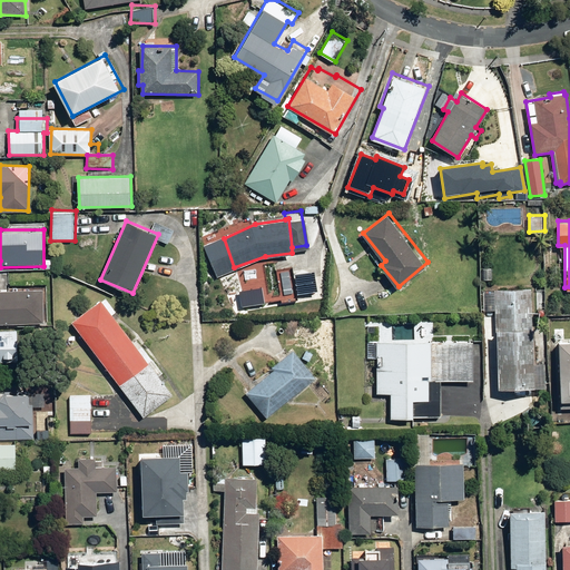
[(534,361),(533,286),(487,287),(487,310),(497,310),(498,389),(548,387),(547,360),(534,361)]
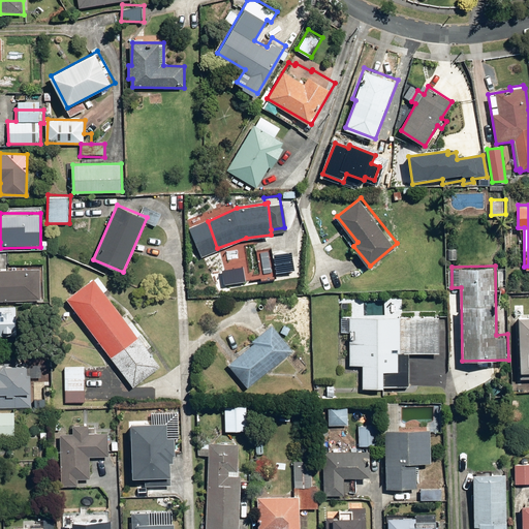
[(40,270),(0,269),(0,302),(41,302),(40,270)]
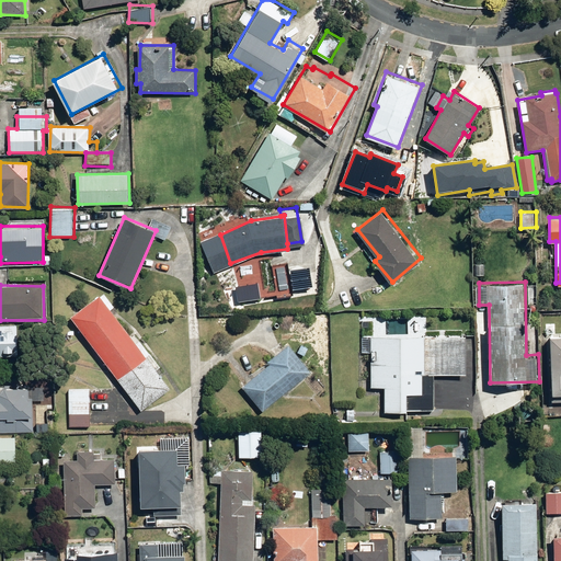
[(115,305),(105,292),(72,317),(142,408),(170,387),(159,371),(164,367),(141,336),(136,341),(111,309),(115,305)]
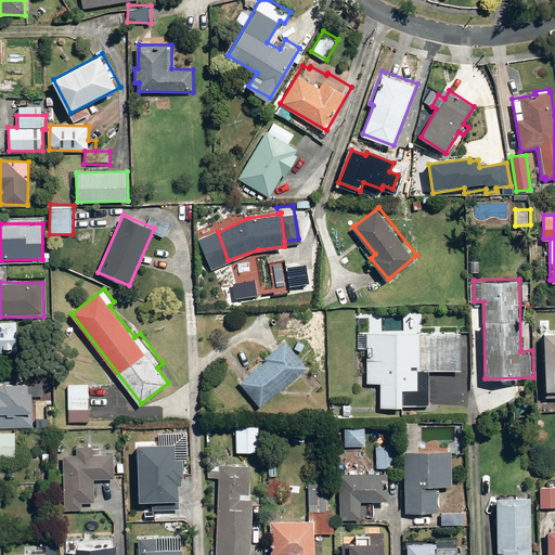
[(16,321),(0,321),(0,351),(17,351),(16,321)]
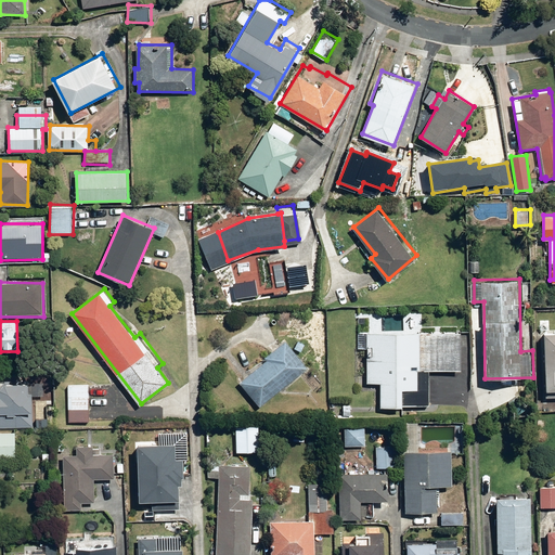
[(461,331),(368,331),(368,382),(381,382),(381,407),(431,407),(431,370),(461,370),(461,331)]
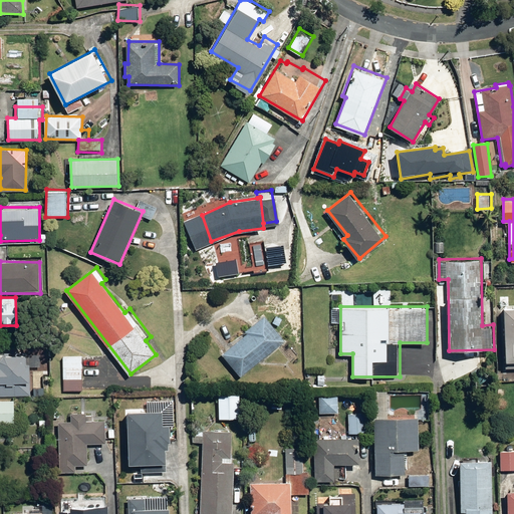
[(513,306),(505,306),(505,367),(513,367),(513,306)]
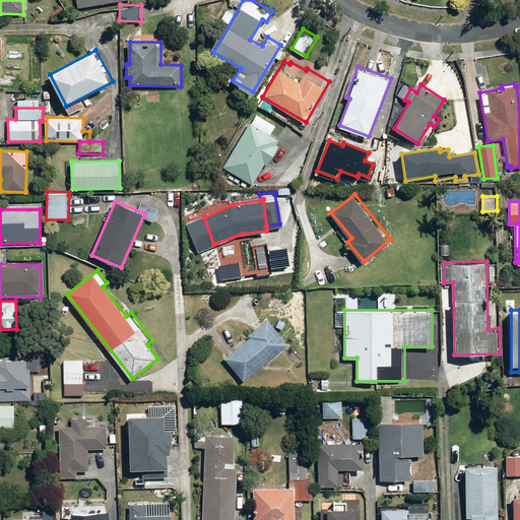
[(289,343),(268,317),(249,333),(251,335),(224,356),(244,381),(289,343)]
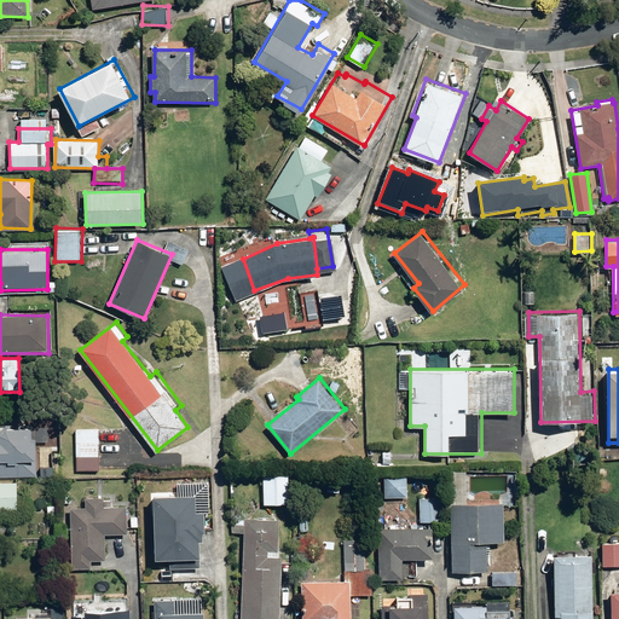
[(0,478),(39,479),(40,421),(0,420),(0,478)]
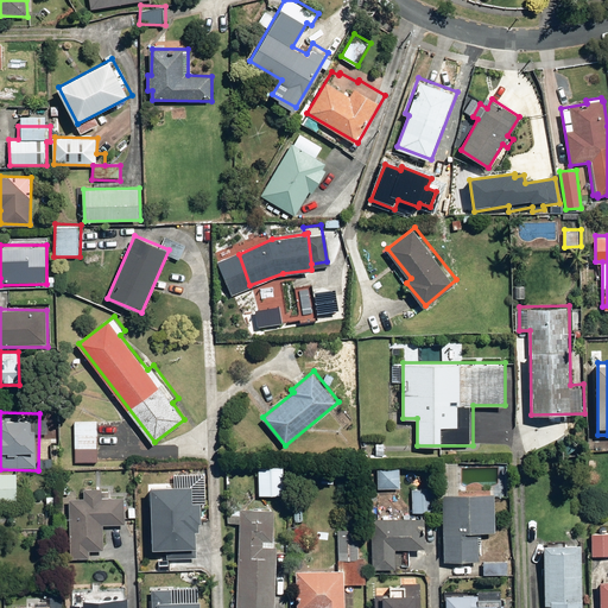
[(99,419),(76,419),(75,461),(99,461),(99,419)]
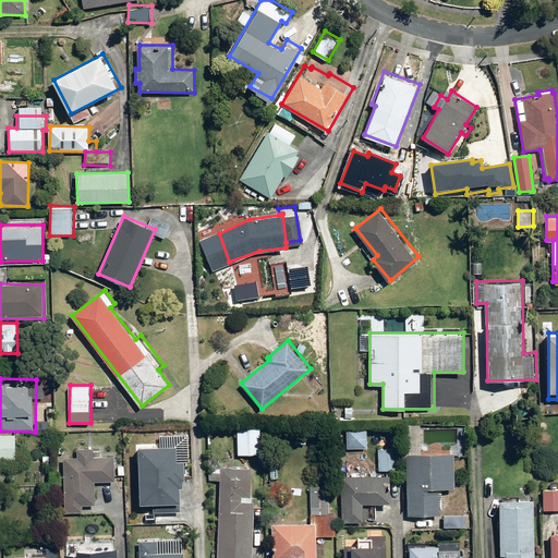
[(370,428),(348,426),(347,448),(368,449),(370,428)]
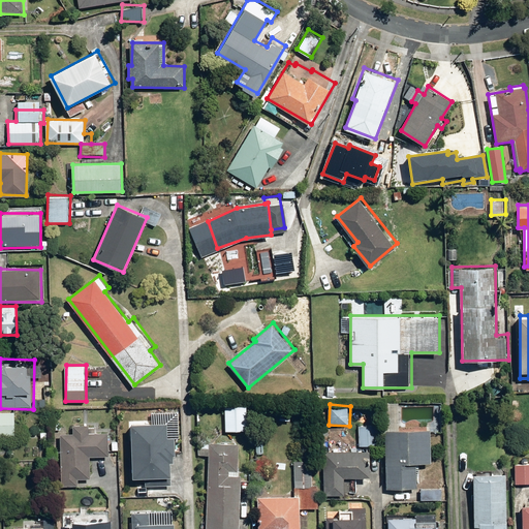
[(247,405),(224,405),(224,431),(247,431),(247,405)]
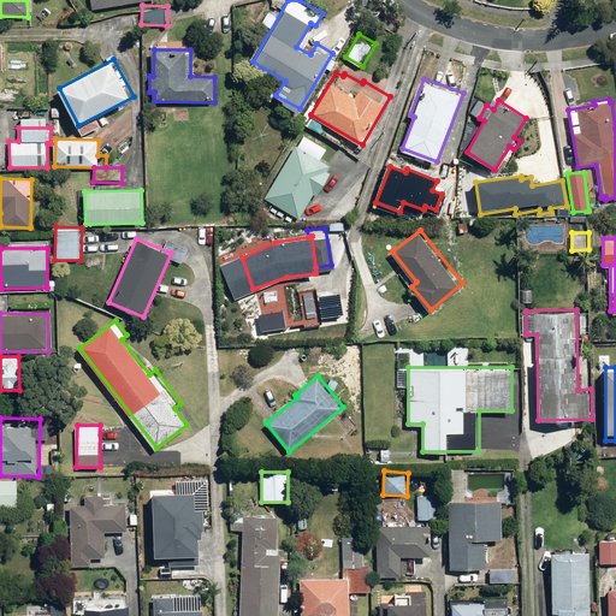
[(21,480),(0,479),(0,507),(21,507),(21,480)]
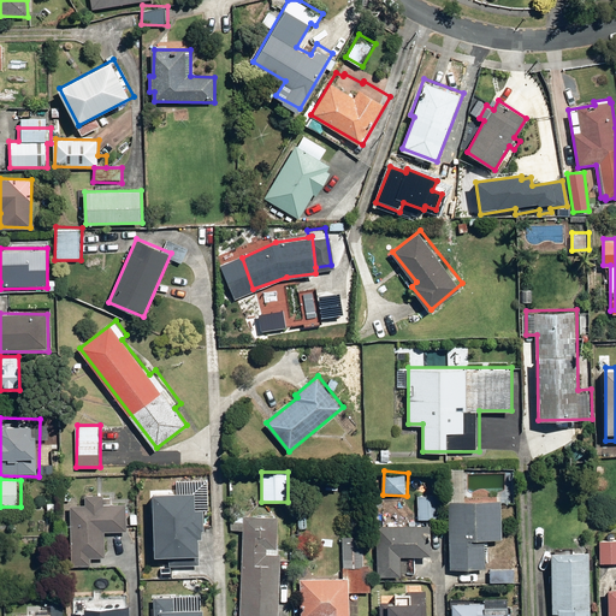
[(197,490),(154,490),(153,556),(199,556),(199,535),(203,535),(203,507),(197,507),(197,490)]
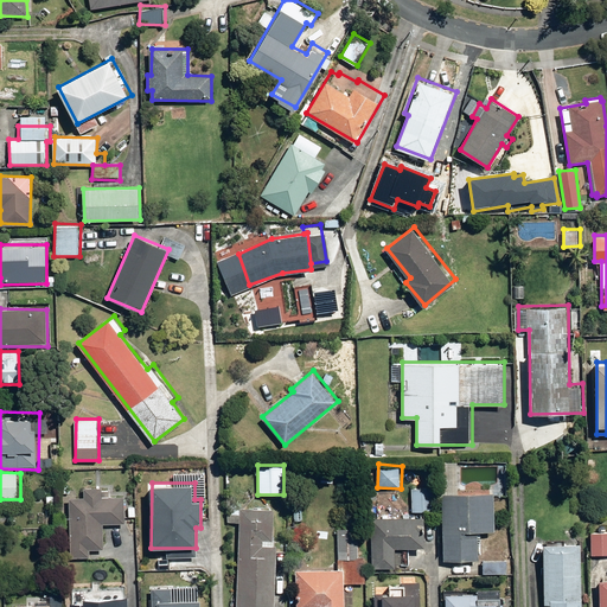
[(109,486),(84,485),(84,496),(72,496),(70,557),(85,558),(91,558),(91,549),(102,550),(103,524),(126,525),(127,494),(109,494),(109,486)]
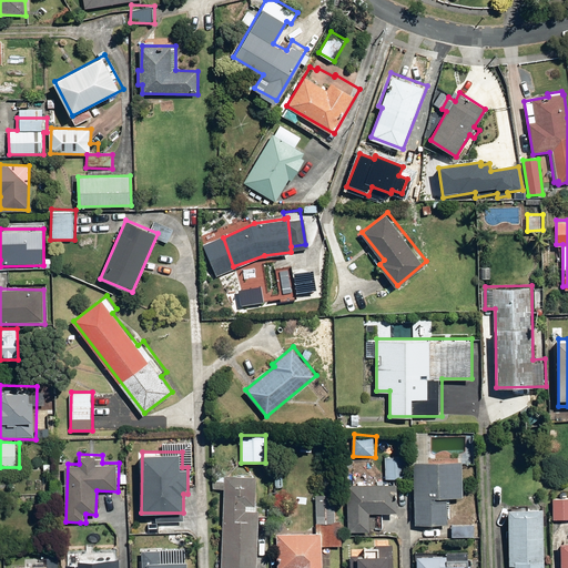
[(404,457),(386,457),(386,477),(404,478),(404,457)]
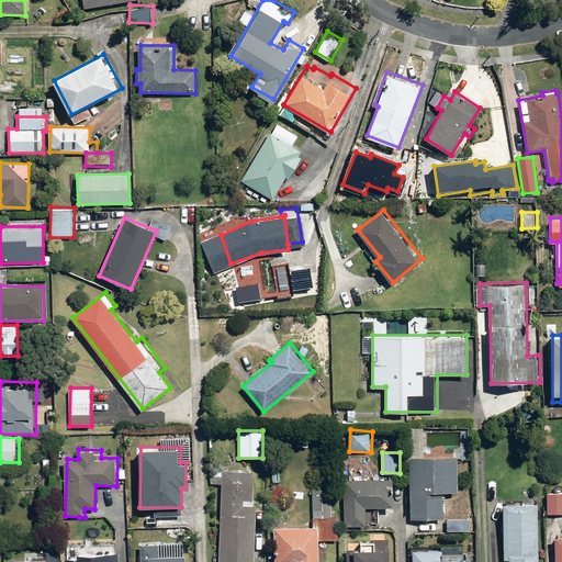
[(427,456),(409,456),(409,460),(412,519),(444,518),(442,491),(460,491),(460,454),(427,456)]
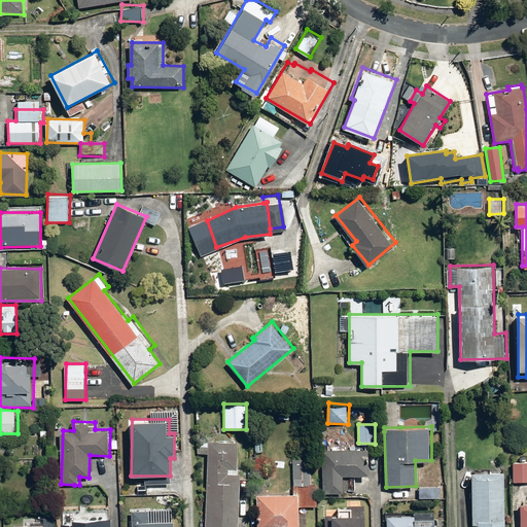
[(242,442),(198,440),(197,453),(208,453),(205,526),(237,526),(239,469),(240,469),(242,442)]
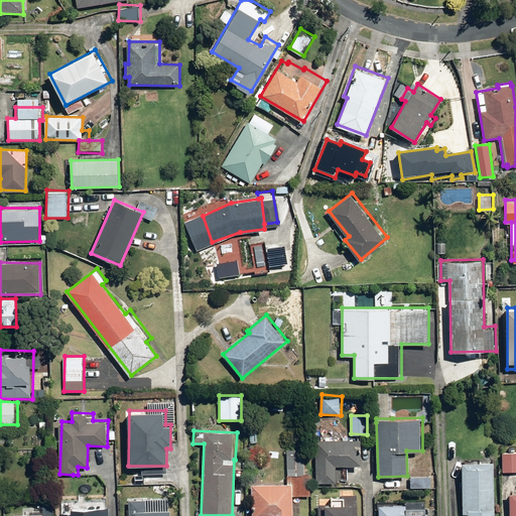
[(362,439),(316,439),(316,483),(348,483),(348,466),(362,466),(362,439)]
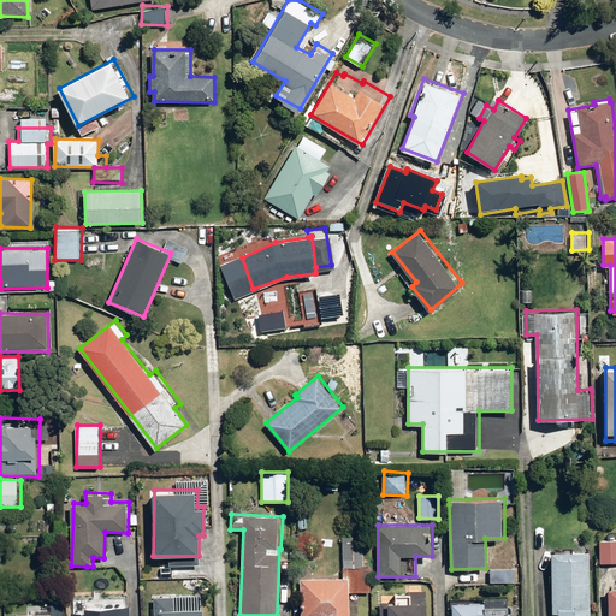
[(345,578),(302,578),(302,615),(350,615),(350,593),(372,592),(371,564),(365,564),(365,537),(345,537),(345,578)]
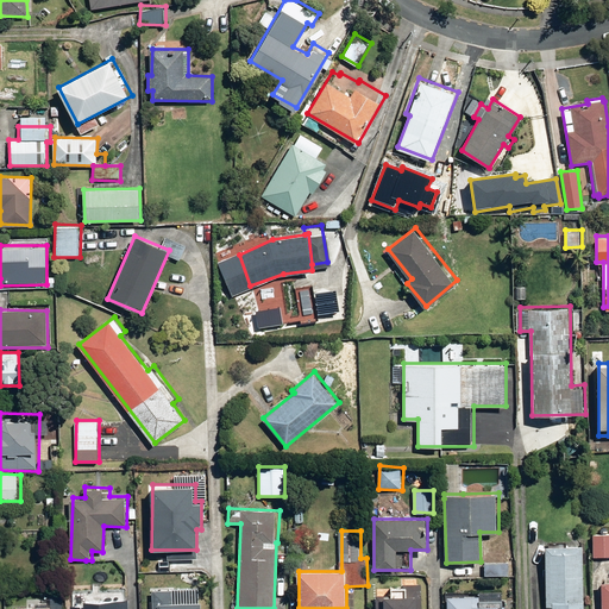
[(608,532),(594,532),(594,556),(608,556),(608,532)]
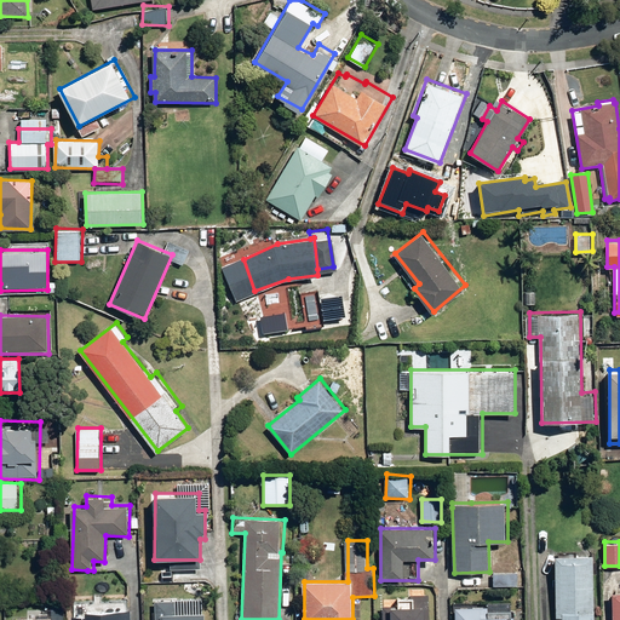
[(595,619),(595,552),(555,554),(556,615),(563,615),(563,619),(595,619)]
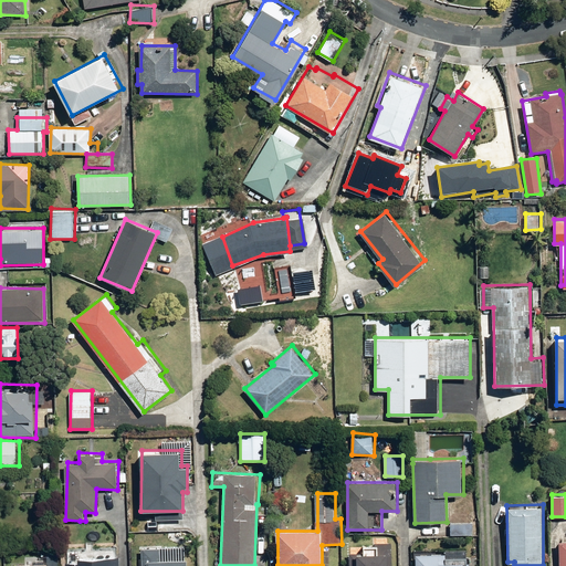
[(79,546),(80,521),(65,520),(64,545),(79,546)]
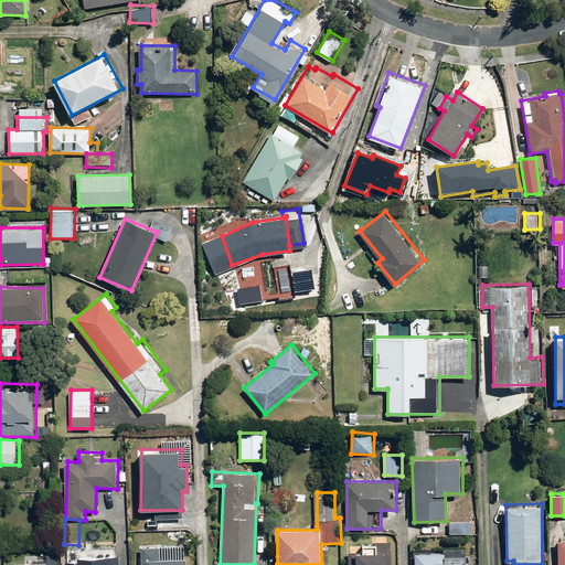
[(472,520),(449,520),(449,533),(472,533),(472,520)]
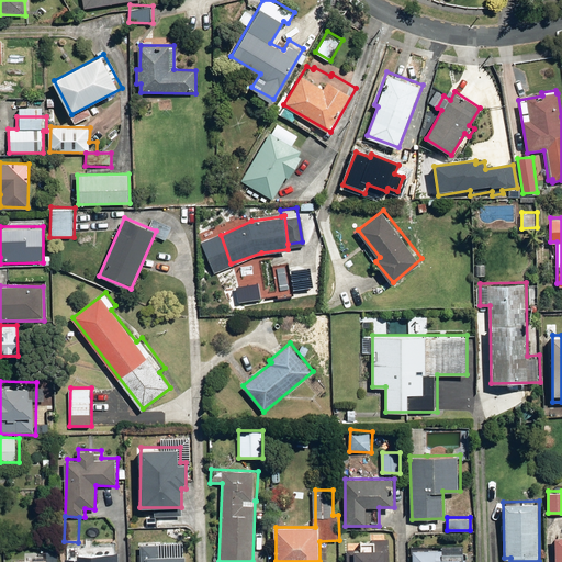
[(390,561),(392,539),(372,537),(371,548),(347,546),(345,561),(390,561)]
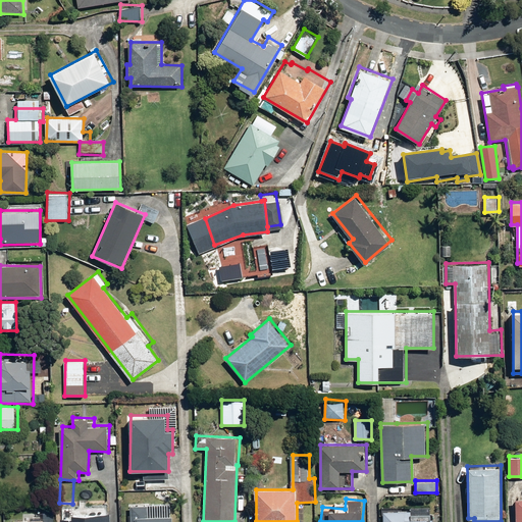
[(150,504),(131,504),(129,521),(173,521),(173,515),(150,515),(150,504)]
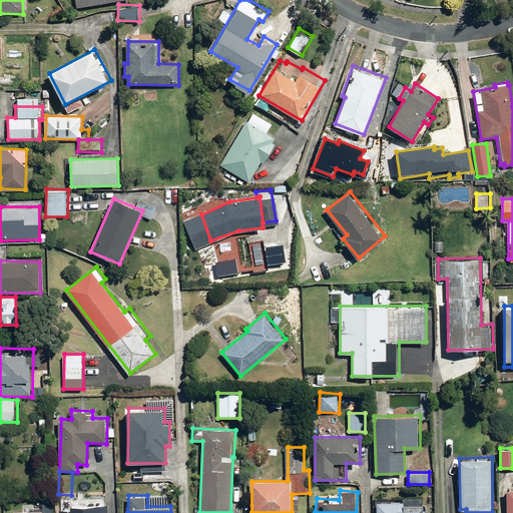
[(405,505),(405,501),(377,502),(376,512),(425,512),(425,505),(405,505)]
